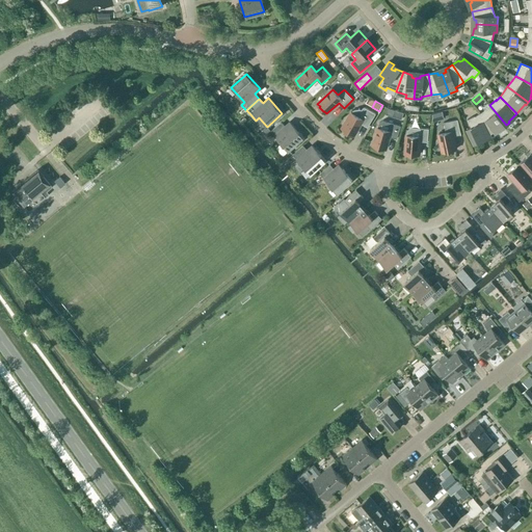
[(483,110),(484,110),(479,113),(491,133),(502,127),(503,128),(506,125),(489,105),(483,110)]
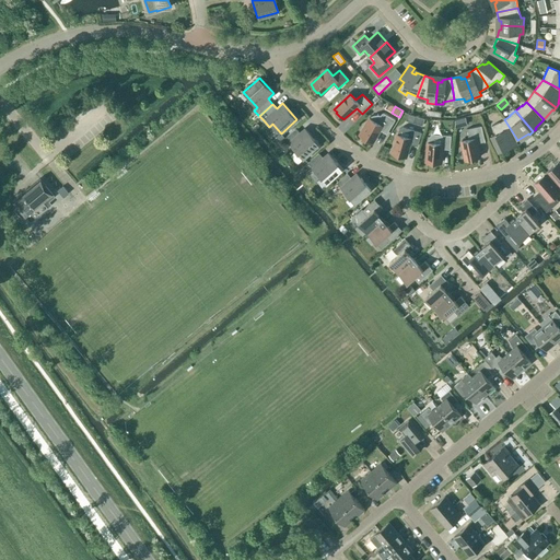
[(378,115),(371,116),(360,136),(372,142),(380,130),(386,133),(395,119),(384,113),(382,114),(380,116),(378,115)]
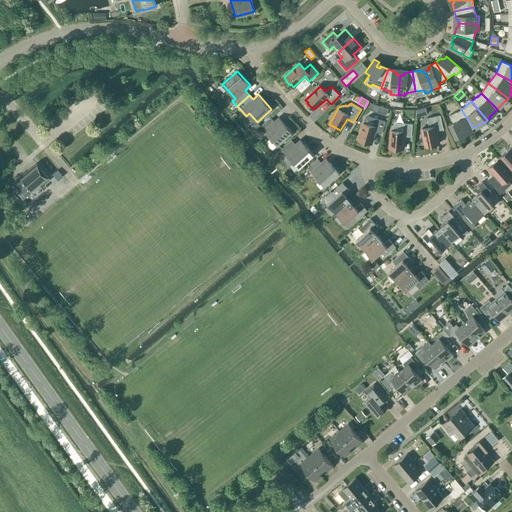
[(379,112),(386,115),(388,109),(381,106),(379,112)]
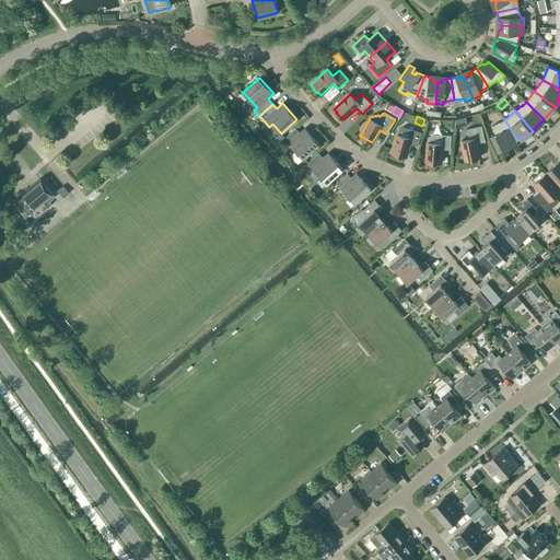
[(508,148),(508,147),(517,140),(504,119),(500,123),(500,121),(492,126),(497,135),(491,137),(499,152),(508,148)]
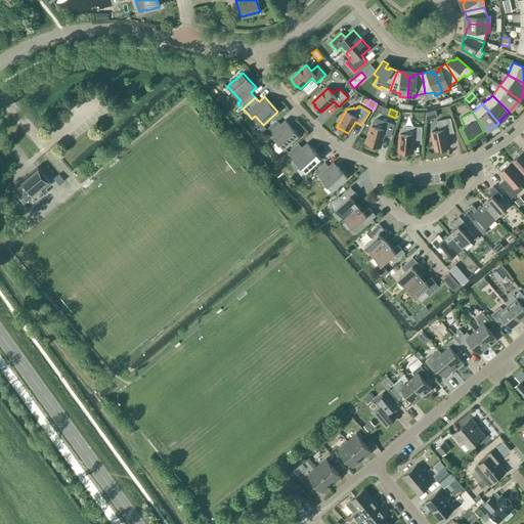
[(453,132),(450,118),(437,121),(439,130),(432,132),(436,149),(449,147),(446,134),(453,132)]
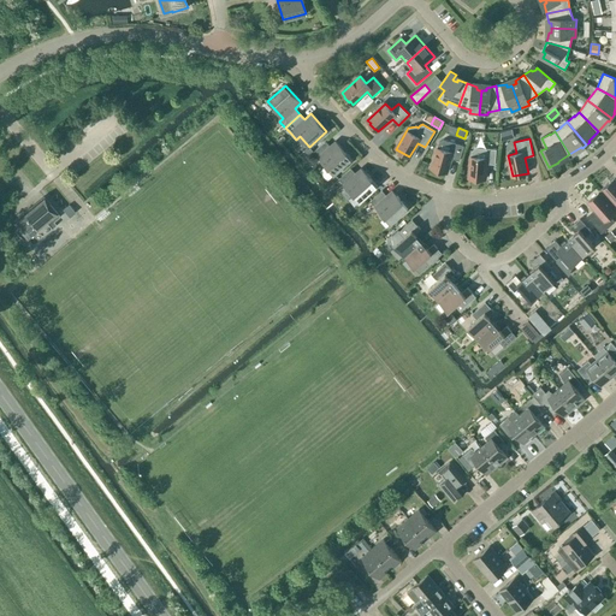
[(443,140),(439,142),(431,169),(446,173),(451,158),(460,160),(463,146),(443,140)]
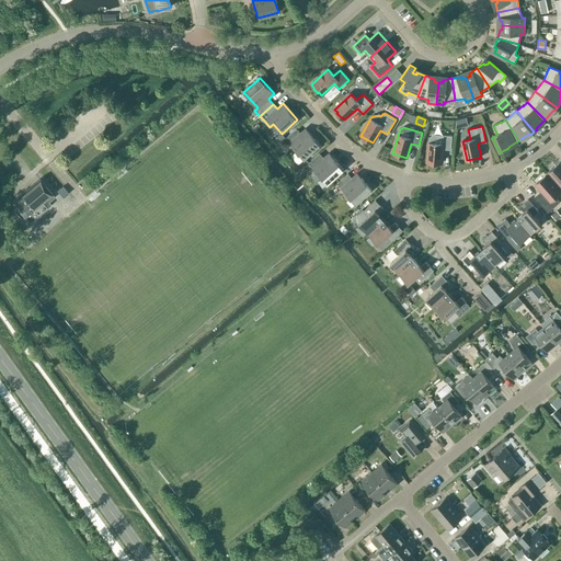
[(305,159),(320,145),(306,128),(300,133),(296,128),(285,138),(305,159)]
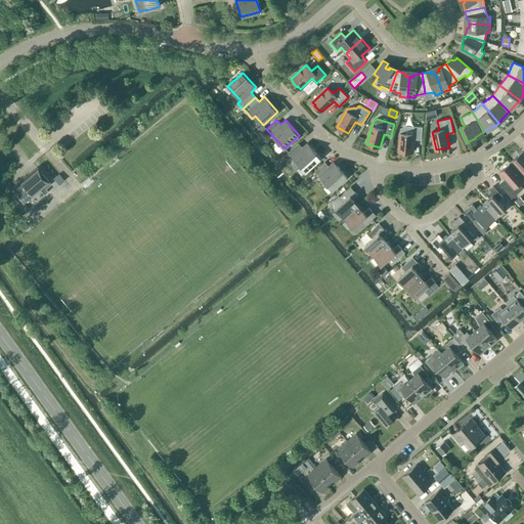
[(401,128),(401,133),(400,133),(399,151),(412,153),(413,139),(422,140),(423,127),(404,126),(401,128)]
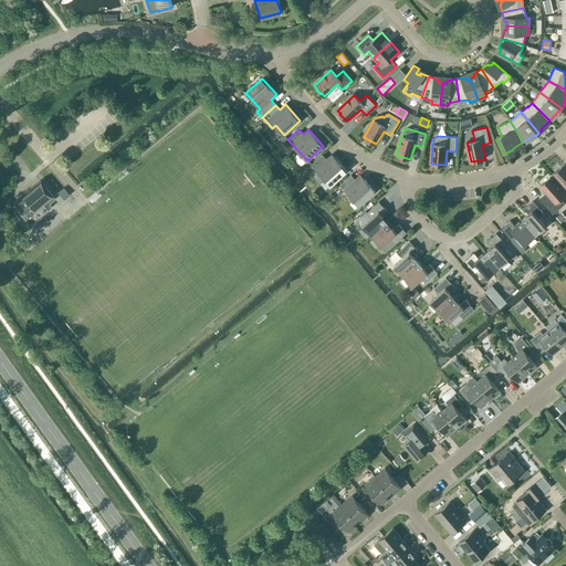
[(312,165),(331,186),(346,171),(332,155),(327,159),(323,155),(312,165)]
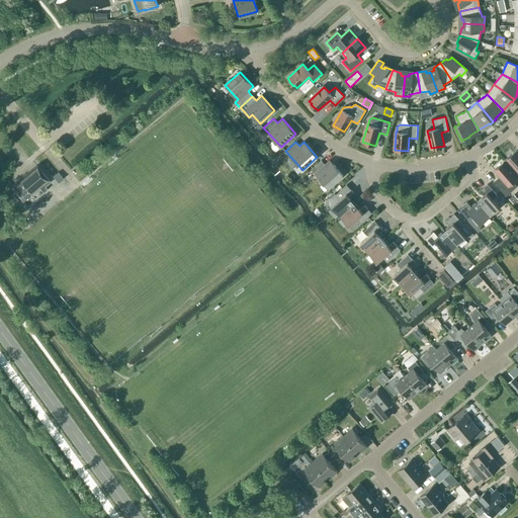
[(517,152),(516,150),(506,160),(517,172),(517,152)]
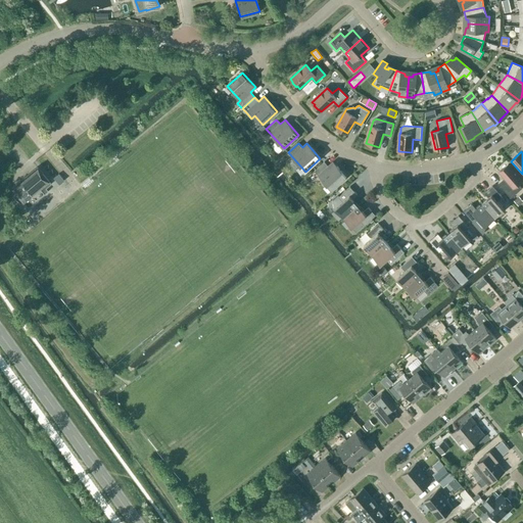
[(332,190),(346,177),(333,161),(329,165),(325,161),(315,171),(332,190)]
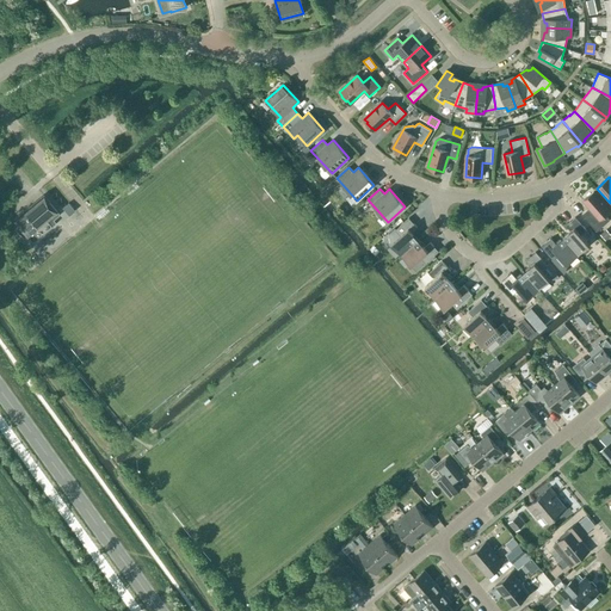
[(605,215),(610,209),(610,208),(596,190),(582,201),(591,210),(584,216),(597,232),(610,220),(605,215)]
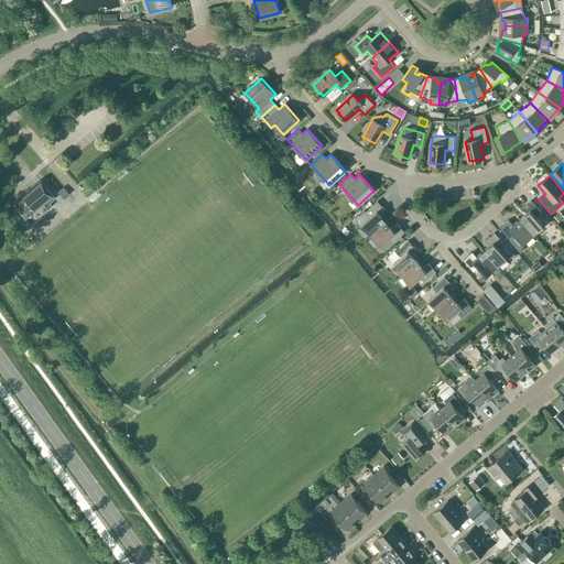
[(47,209),(45,206),(55,198),(40,180),(12,203),(17,207),(12,210),(21,220),(24,217),(28,221),(31,218),(34,220),(47,209)]
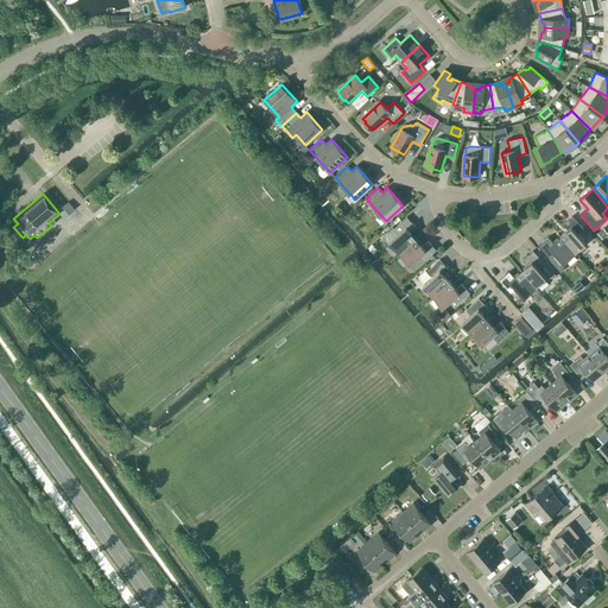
[(392,227),(386,233),(390,242),(399,253),(416,239),(410,230),(416,226),(407,216),(393,228),(392,227)]
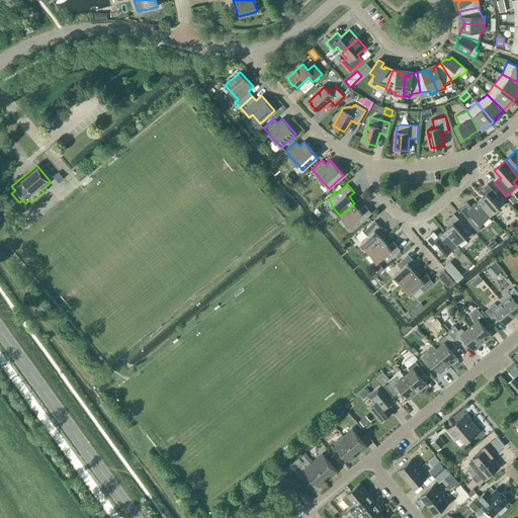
[(484,195),(478,201),(490,216),(500,207),(493,198),(497,194),(488,184),(480,191),(484,195)]
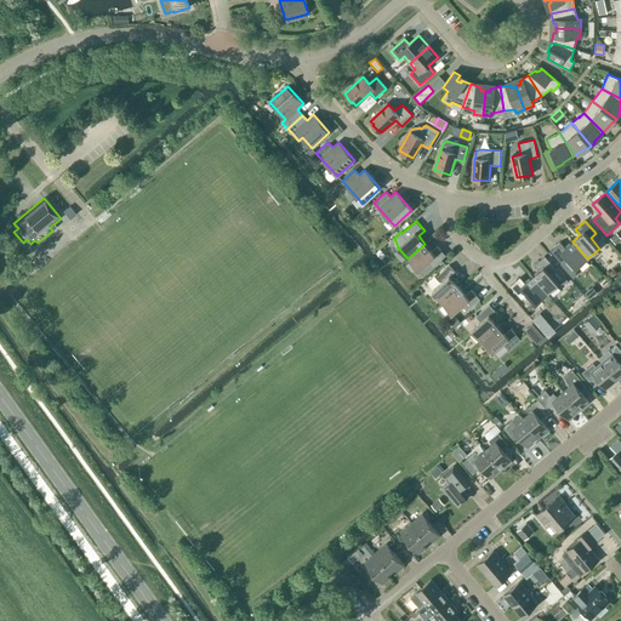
[(620,238),(616,233),(610,238),(615,244),(620,239),(620,238)]
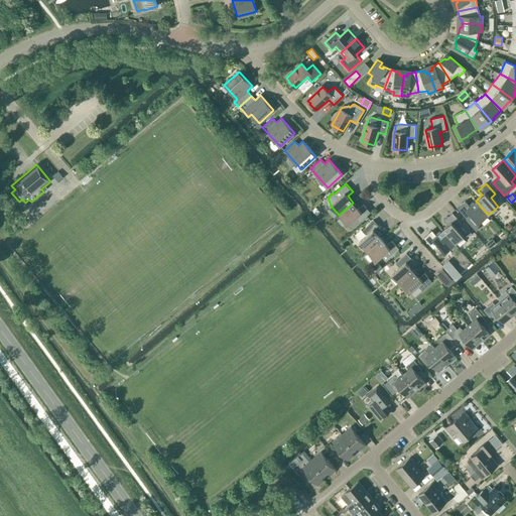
[(479,223),(488,215),(476,201),(470,206),(466,202),(458,209),(467,219),(465,221),(476,231),(478,230),(479,223)]
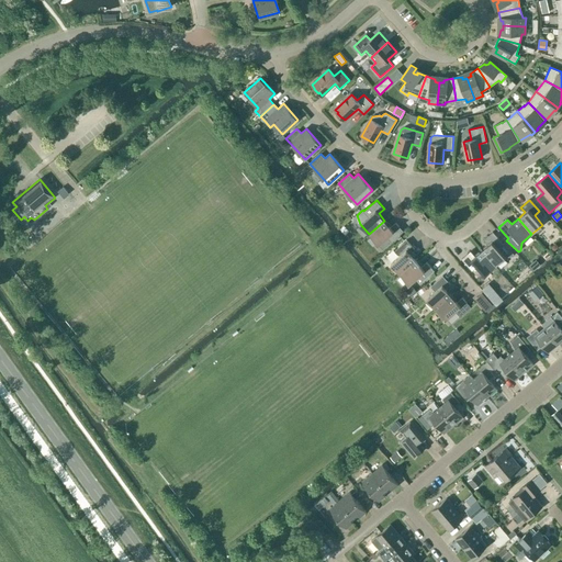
[(384,221),(369,234),(378,245),(382,249),(391,242),(403,232),(395,223),(391,227),(384,221)]
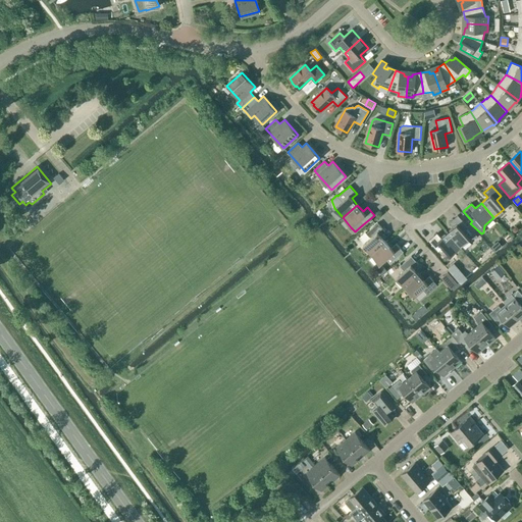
[(454,227),(448,232),(460,247),(470,239),(476,239),(477,238),(468,225),(467,225),(458,215),(450,222),(454,227)]
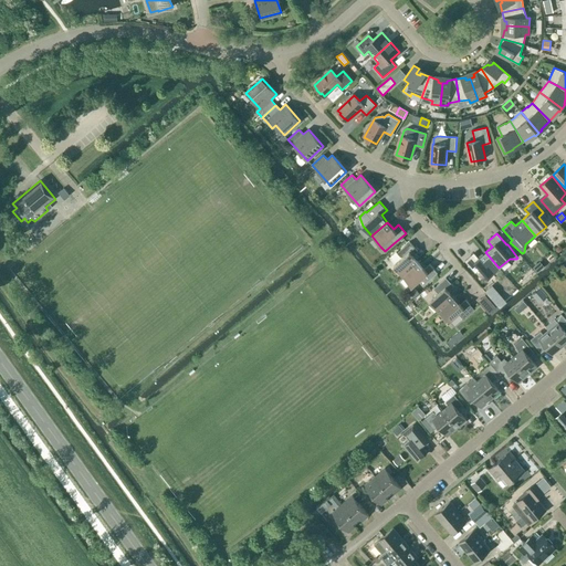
[(394,265),(402,275),(418,262),(412,255),(418,251),(410,242),(398,252),(402,258),(394,265)]
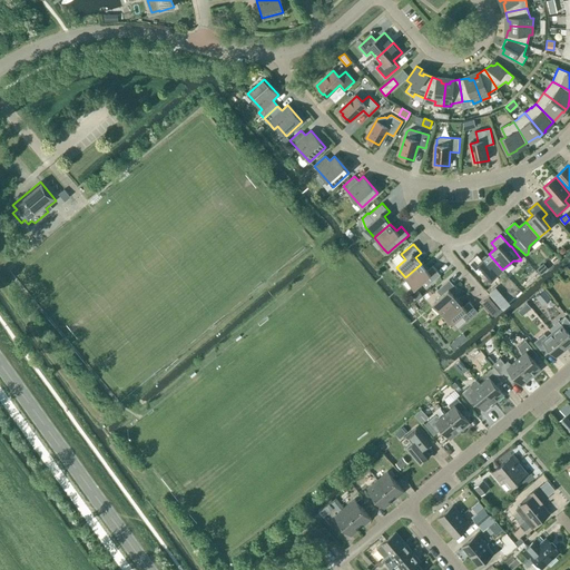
[(492,279),(502,269),(489,254),(482,259),(478,255),(469,263),(479,274),(483,269),(492,279)]
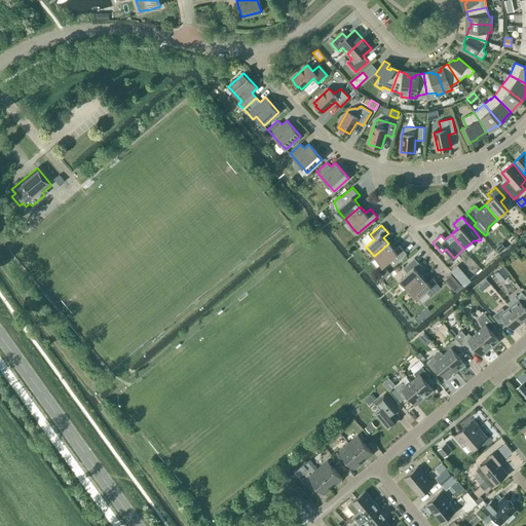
[(395,250),(388,243),(374,256),(382,266),(391,258),(396,263),(406,254),(399,246),(395,250)]
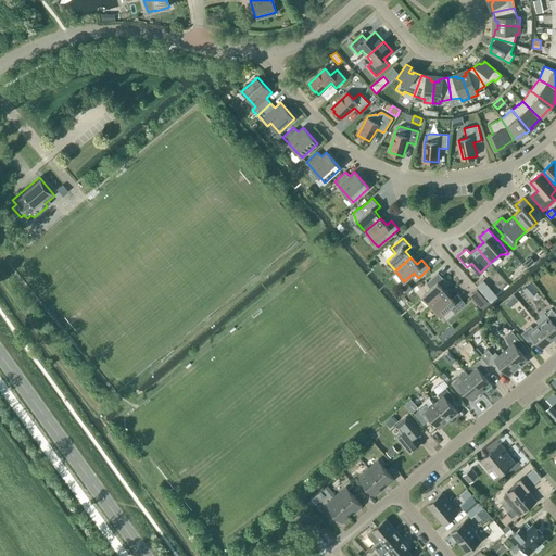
[(430,288),(421,295),(431,306),(446,292),(441,286),(445,281),(438,273),(426,283),(430,288)]
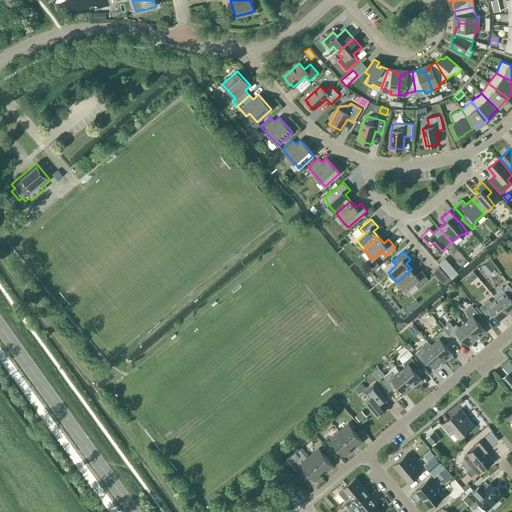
[(375,260),(370,264),(375,270),(380,266),(375,260)]
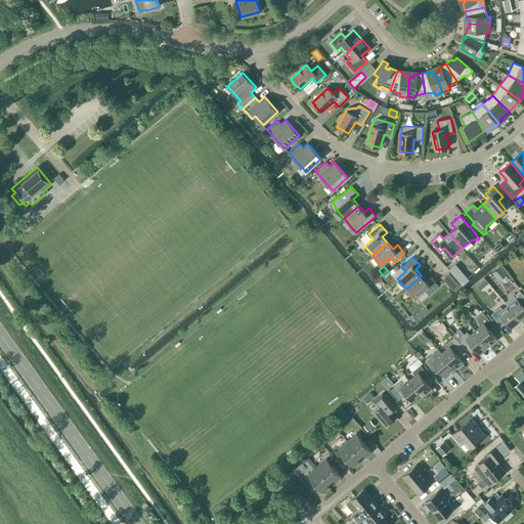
[(507,274),(500,266),(492,273),(498,280),(507,274)]
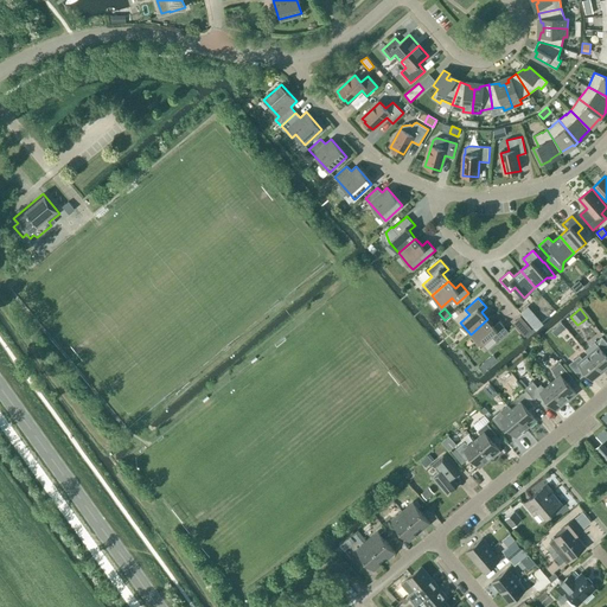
[(525,334),(531,330),(521,317),(513,323),(525,334)]
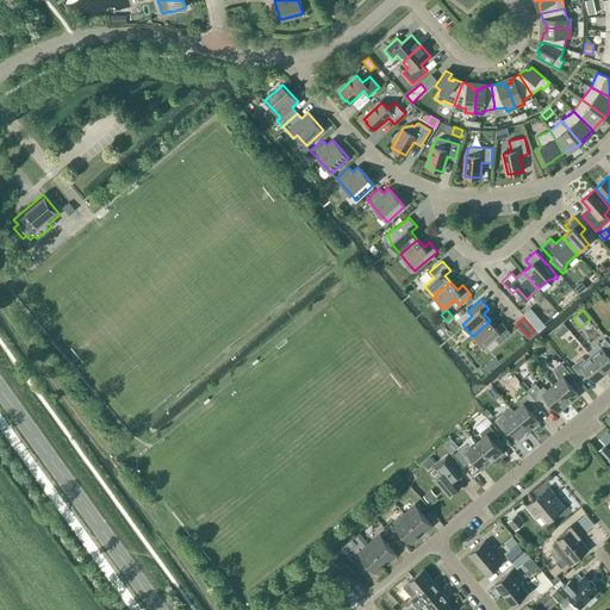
[(490,321),(473,336),(483,347),(485,346),(490,352),(499,343),(511,334),(502,323),(497,328),(490,321)]
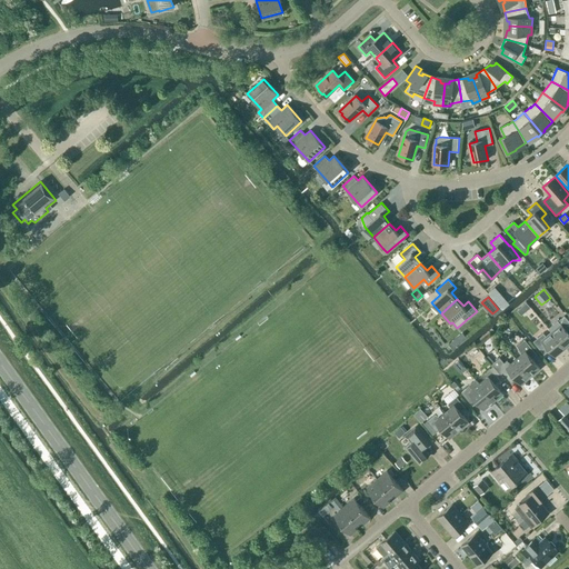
[(521,307),(517,310),(521,316),(526,311),(521,307)]
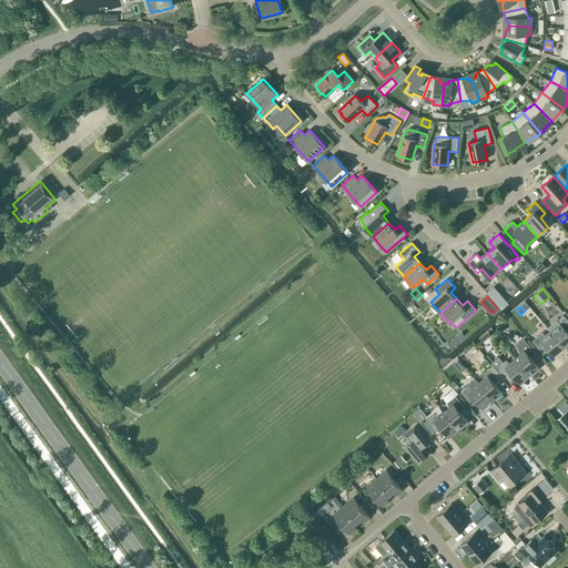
[(567,332),(567,321),(564,315),(548,328),(564,347),(567,343),(567,333),(567,332)]
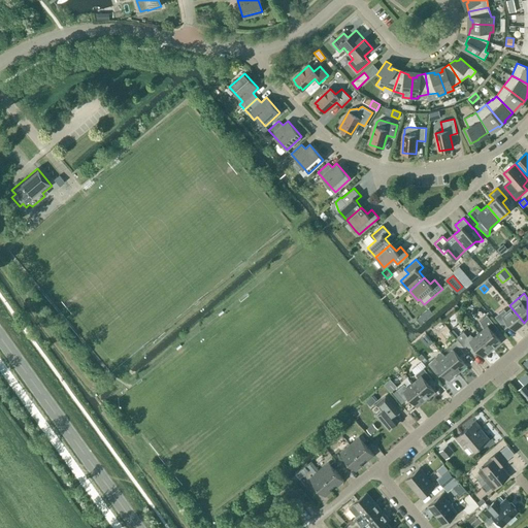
[(516,330),(524,323),(509,305),(508,305),(512,308),(506,312),(504,309),(495,317),(504,329),(510,324),(516,330)]
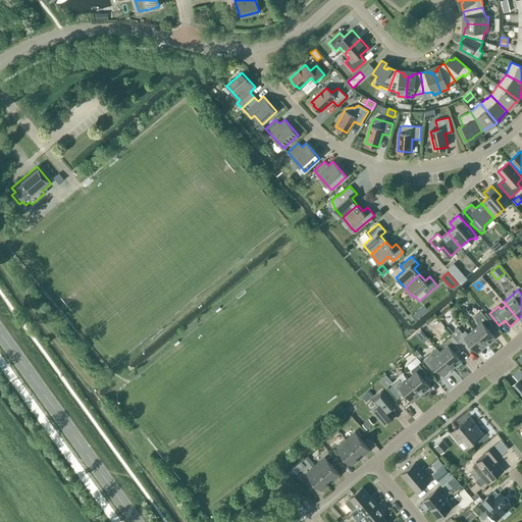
[(478,325),(473,329),(486,346),(496,338),(487,329),(492,325),(481,312),(474,317),(478,325)]
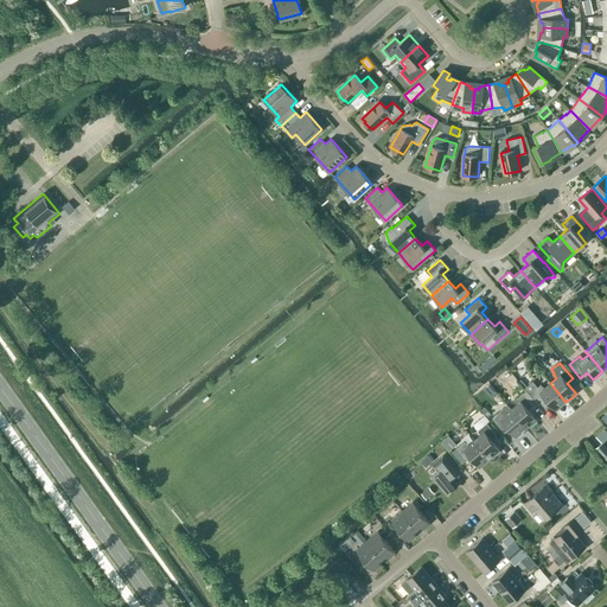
[(556,410),(566,402),(550,383),(544,388),(541,384),(537,387),(532,382),(526,387),(521,378),(517,381),(525,391),(526,390),(532,398),(534,400),(536,397),(542,403),(547,400),(556,410)]
